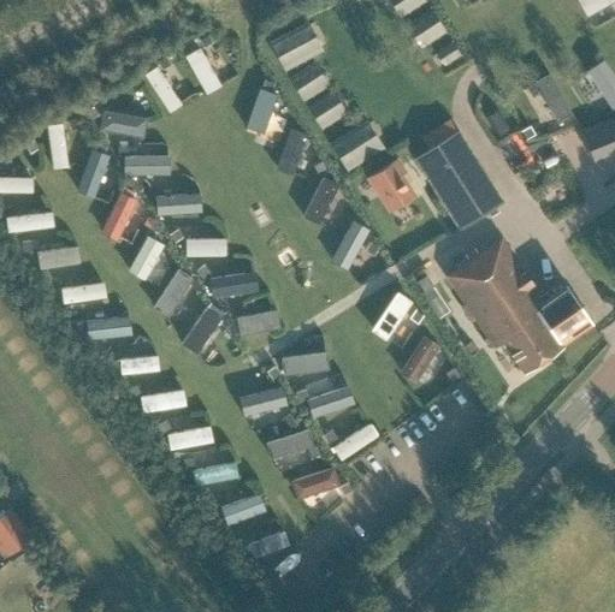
[(580,0),(589,16),(614,0),(580,0)]
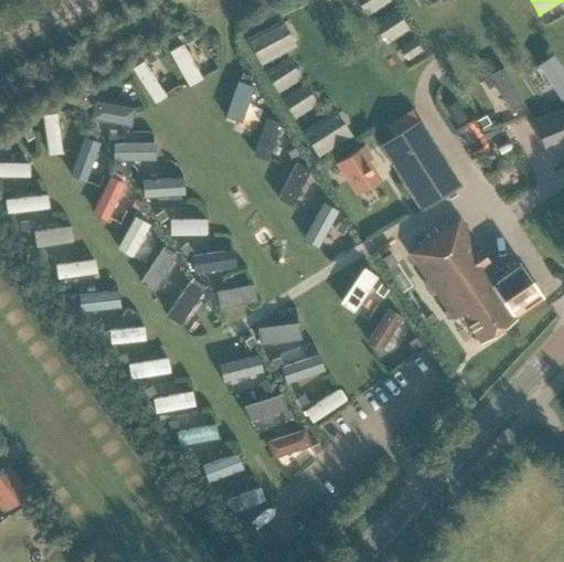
[(191,29),(183,33),(188,41),(195,36),(191,29)]
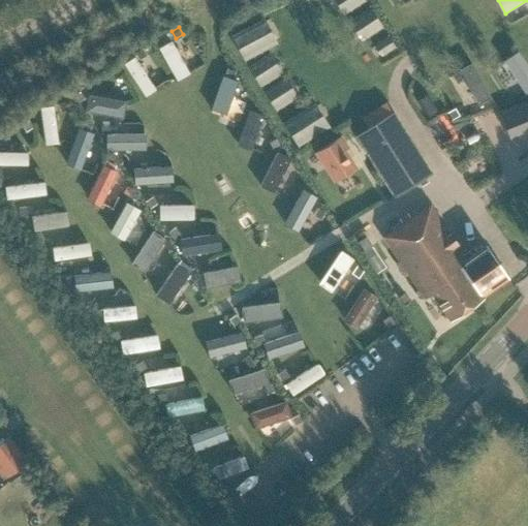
[(189,72),(172,40),(159,48),(177,80),(189,72)]
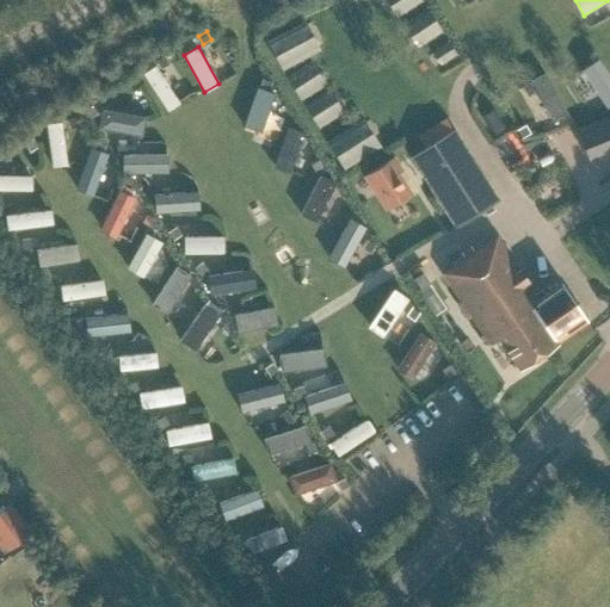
[(166,54),(158,59),(162,67),(171,61),(166,54)]
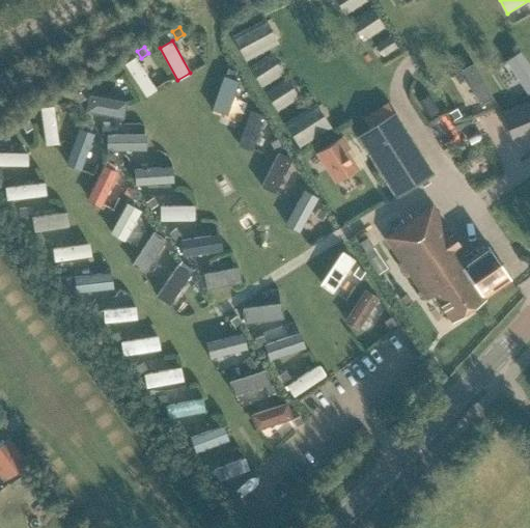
[(529,63),(522,51),(507,60),(528,93),(529,92),(529,63)]
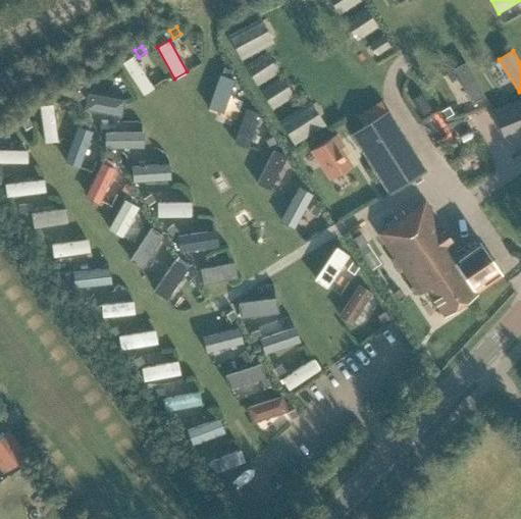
[(154,89),(135,56),(123,62),(143,95),(154,89)]
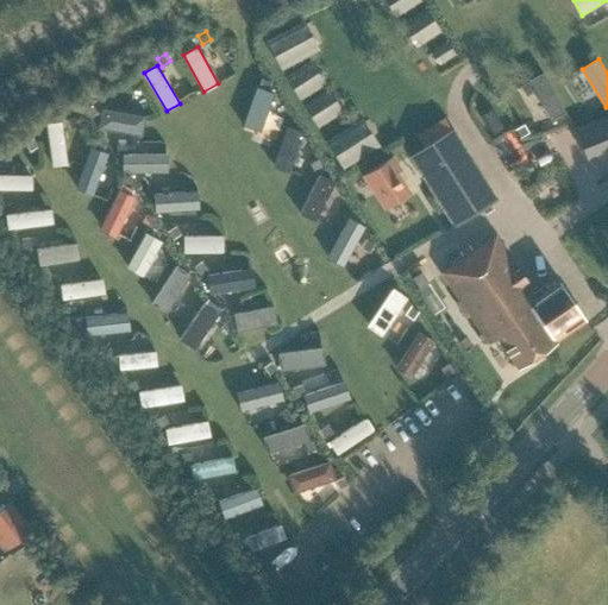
[(568,112),(546,73),(531,81),(552,120),(568,112)]
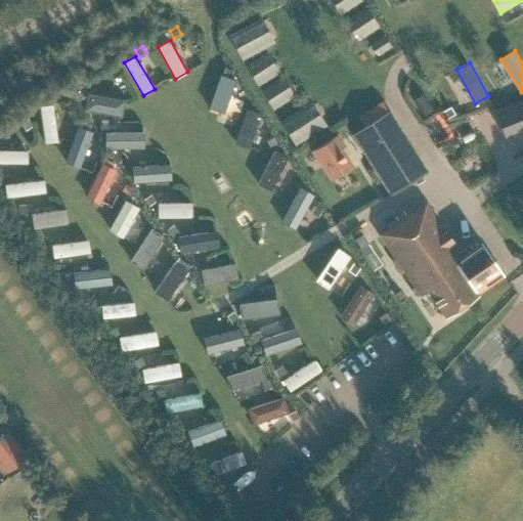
[(226,67),(224,74),(231,77),(233,70),(226,67)]
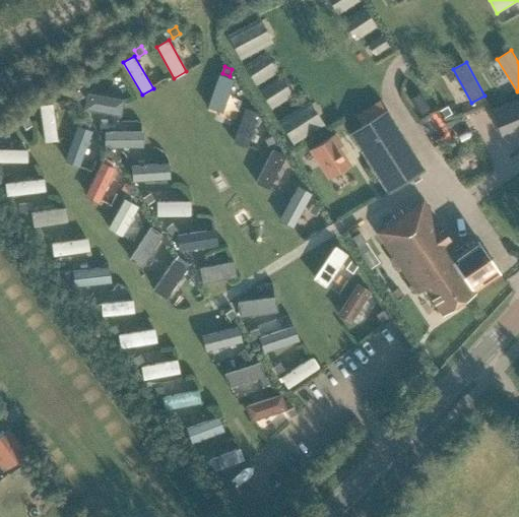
[(234,79),(219,74),(207,108),(222,113),(234,79)]
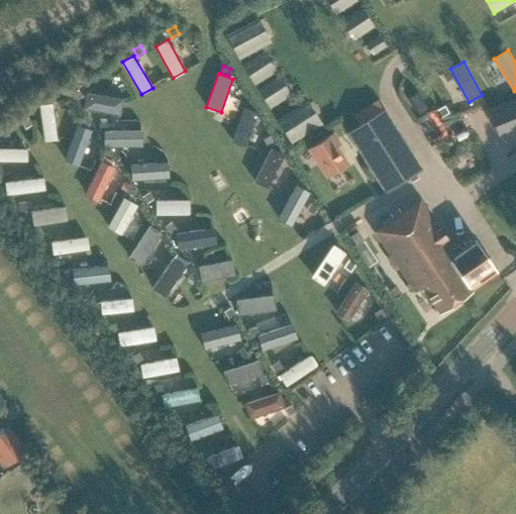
[(79,87),(72,91),(77,98),(83,94),(79,87)]
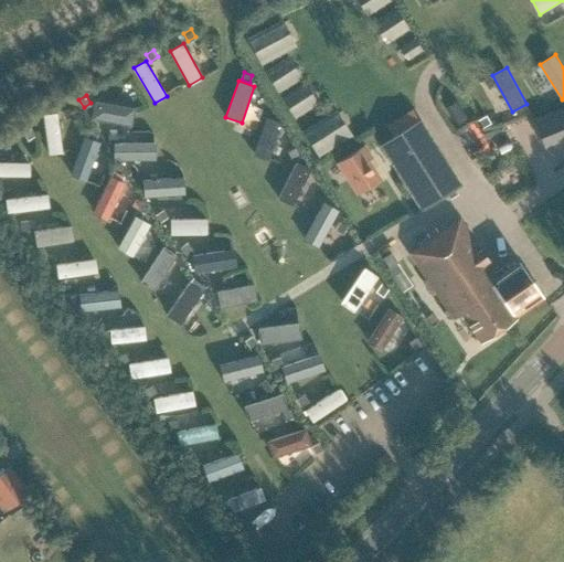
[(132,126),(136,108),(96,101),(92,118),(132,126)]
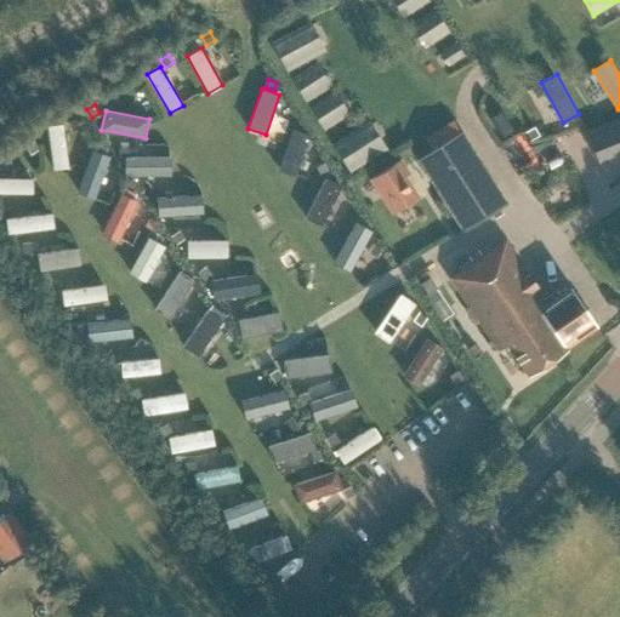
[(619,114),(589,129),(598,155),(619,146),(619,114)]
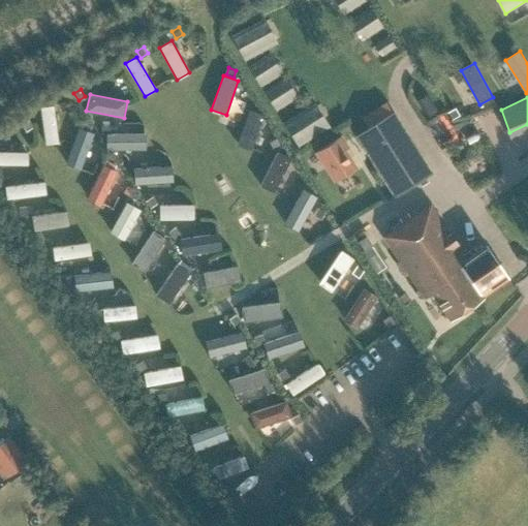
[(65,98),(58,102),(62,110),(69,106),(65,98)]
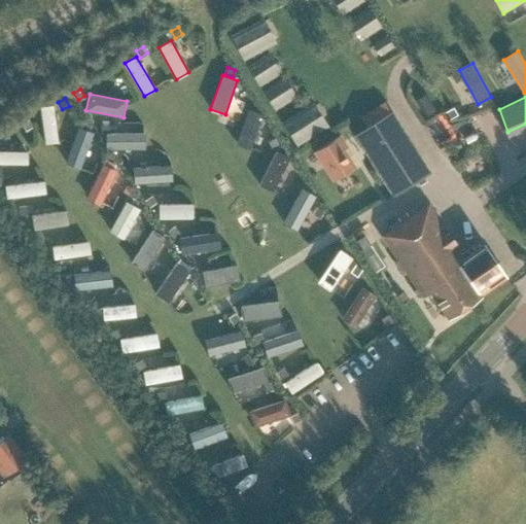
[(454,105),(447,109),(451,116),(458,112),(454,105)]
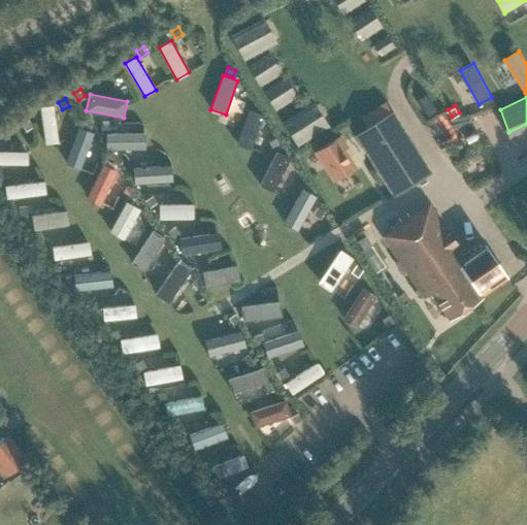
[(54,106),(41,107),(45,144),(58,142),(54,106)]
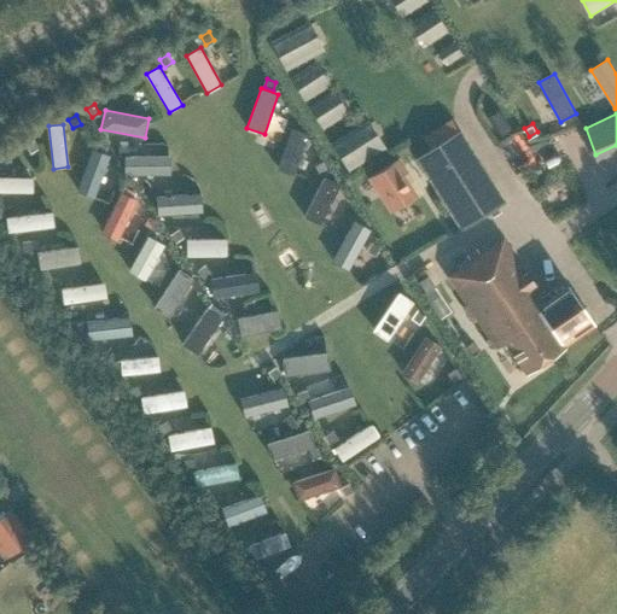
[(295,176),(309,134),(292,128),(278,170),(295,176)]
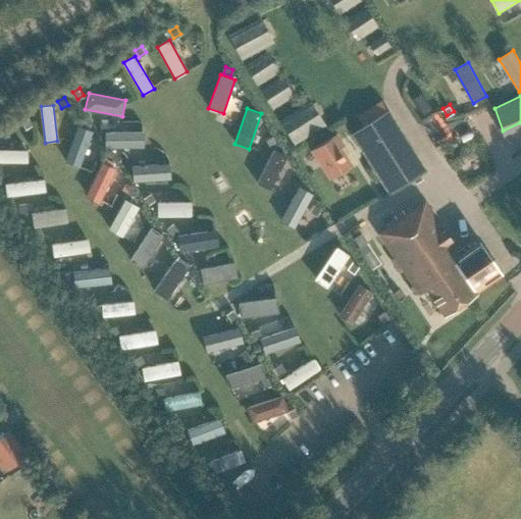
[(392,110),(355,134),(392,192),(429,168),(392,110)]
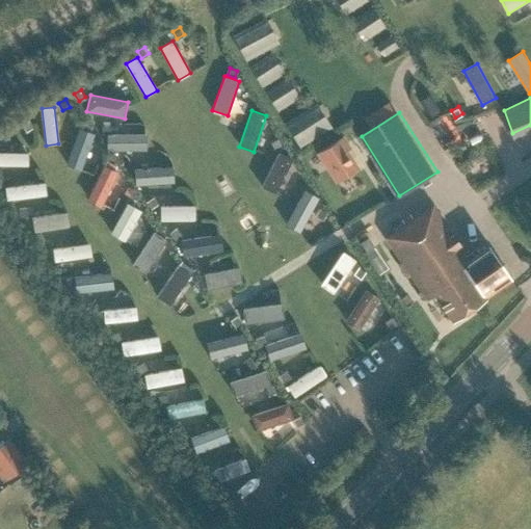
[(29,118),(23,123),(27,130),(34,126),(29,118)]
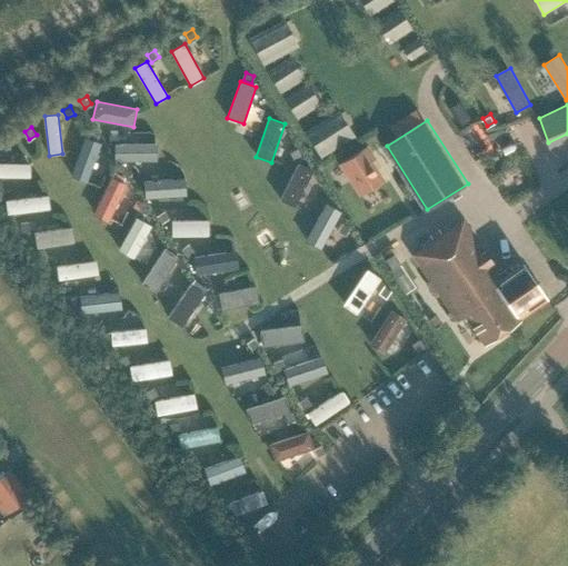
[(90,129),(88,137),(97,140),(99,132),(90,129)]
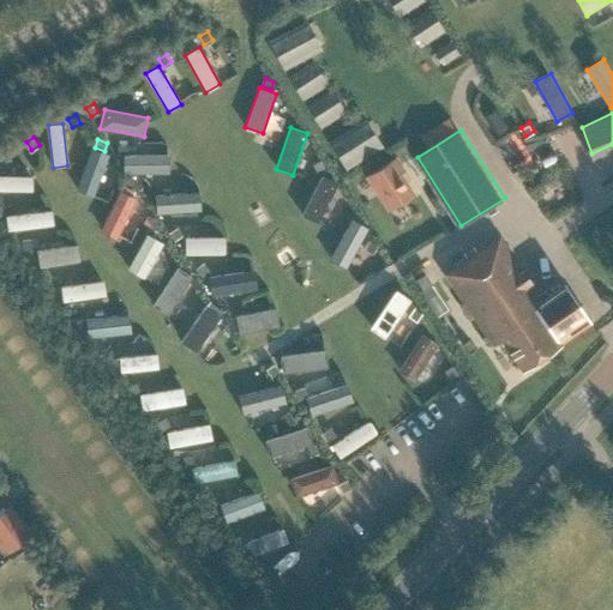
[(119,143),(119,153),(130,153),(130,143),(119,143)]
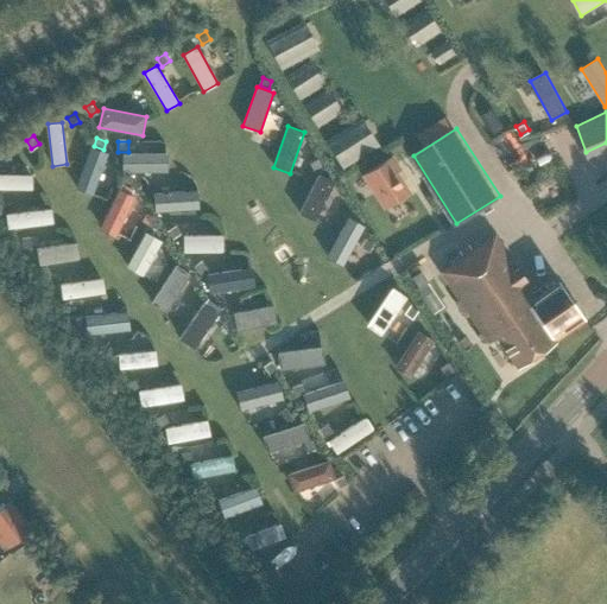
[(108,153),(90,147),(75,190),(93,196),(108,153)]
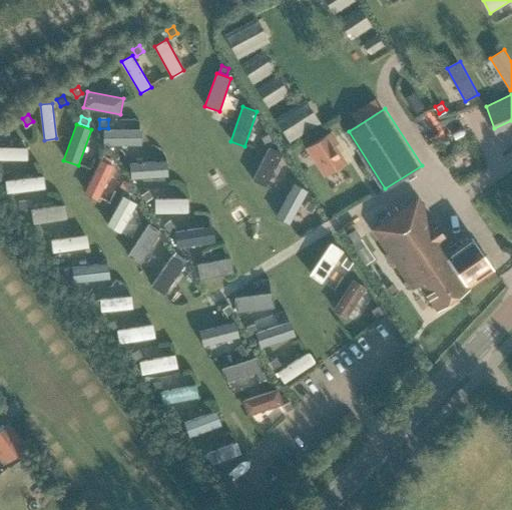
[(141,145),(141,129),(103,129),(103,145),(141,145)]
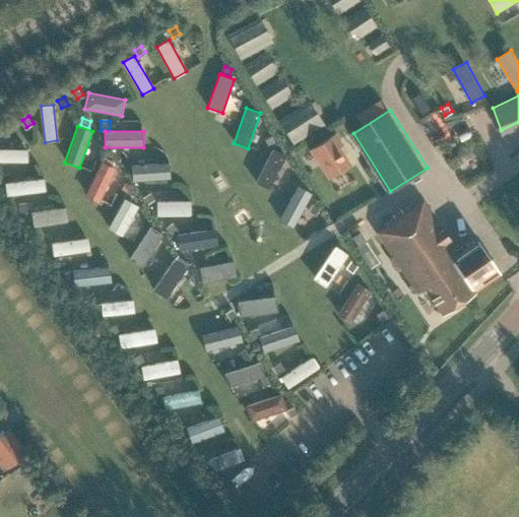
[(345,143),(338,132),(313,148),(331,177),(353,163),(342,145),(345,143)]
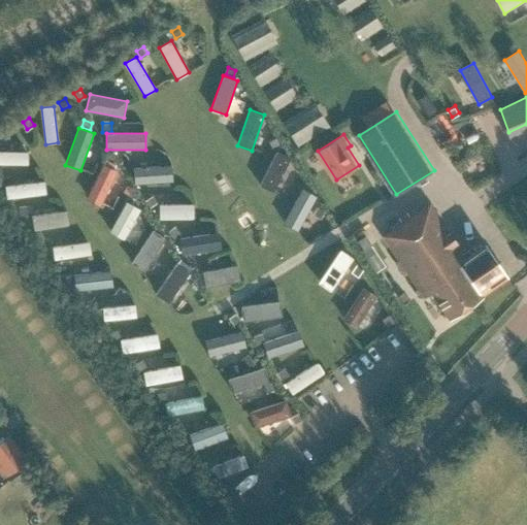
[(277,135),(270,139),(274,146),(282,142),(277,135)]
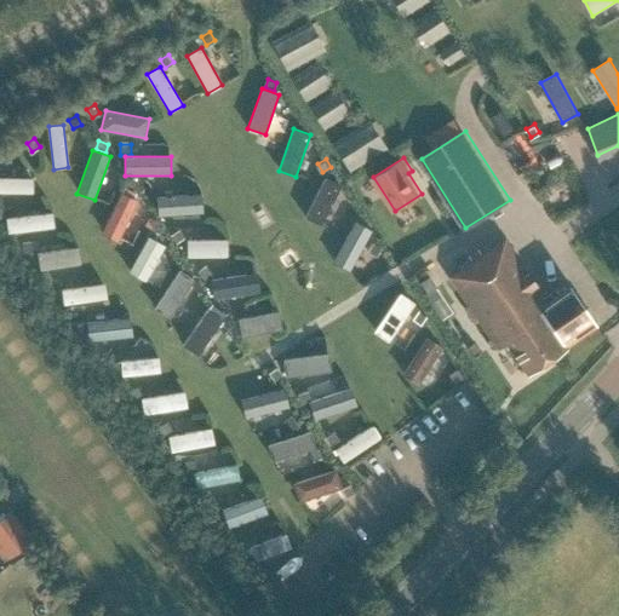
[(0,191),(33,193),(33,178),(0,178),(0,191)]
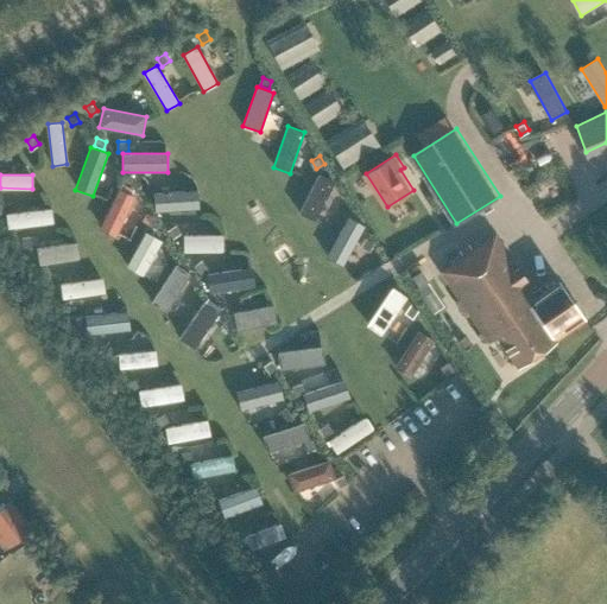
[(315,221),(334,182),(318,175),(299,214),(315,221)]
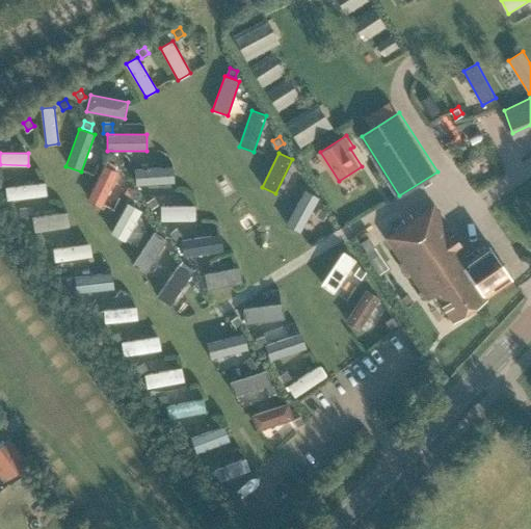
[(107,160),(105,164),(115,169),(117,164),(107,160)]
